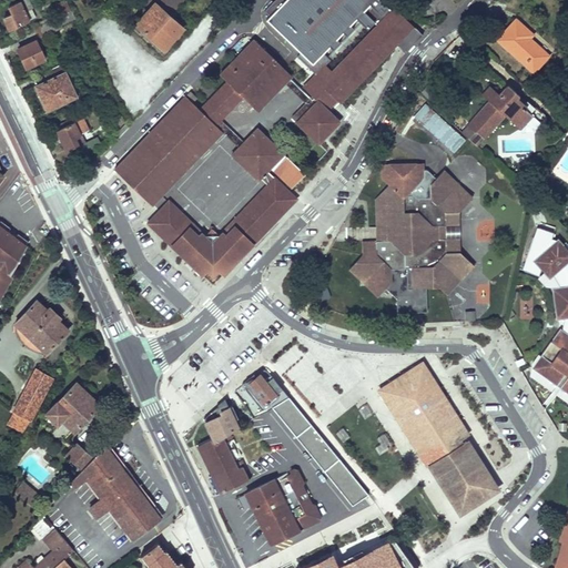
[(17,11),(12,13),(3,17),(10,30),(29,21),(28,20),(36,18),(31,9),(32,8),(28,0),(21,0),(19,1),(13,3),(17,11)]
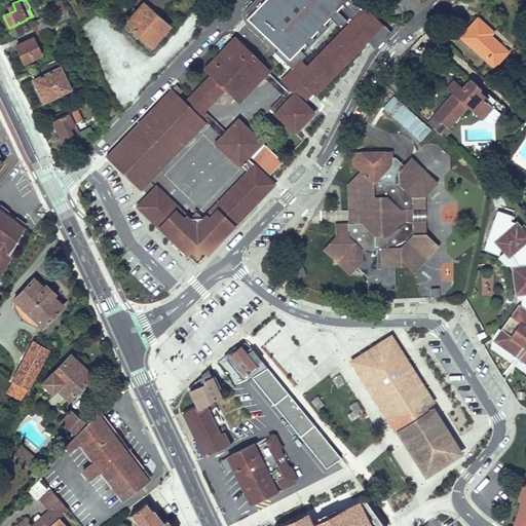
[(61,0),(51,5),(57,14),(66,10),(61,0)]
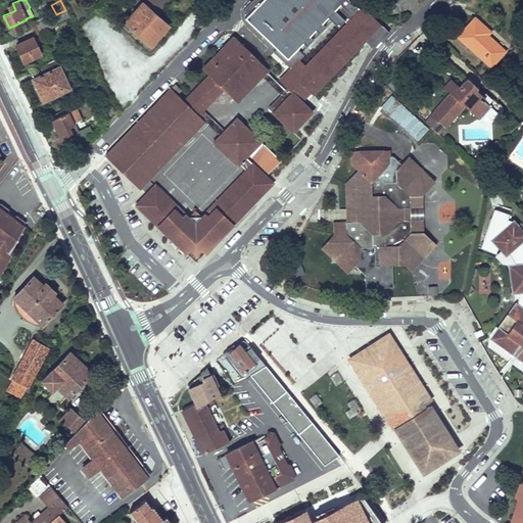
[(145,0),(143,3),(125,22),(151,46),(169,26),(153,12),(155,9),(158,11),(168,0),(145,0)]
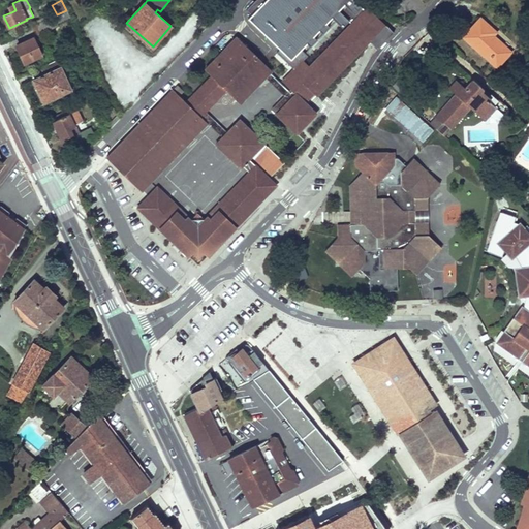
[(359,0),(265,0),(248,17),(291,58),(338,10),(350,23),(370,40),(377,49),(393,32),(359,0)]
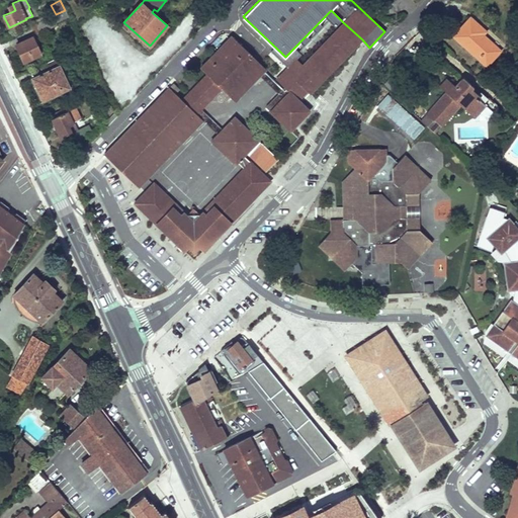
[(55,23),(68,17),(65,10),(56,14),(52,16),(55,23)]
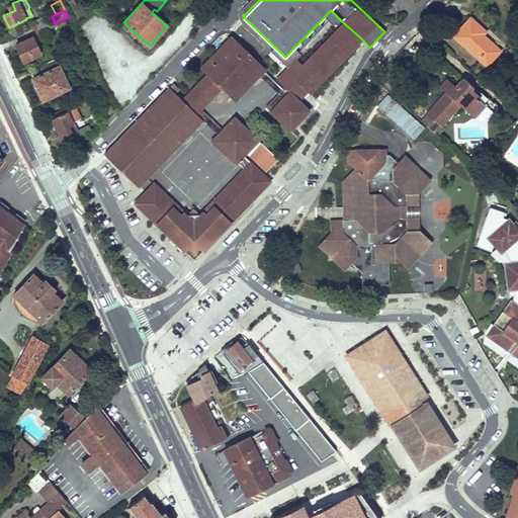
[(52,16),(50,17),(40,21),(33,24),(37,33),(56,25),(55,23),(52,16)]
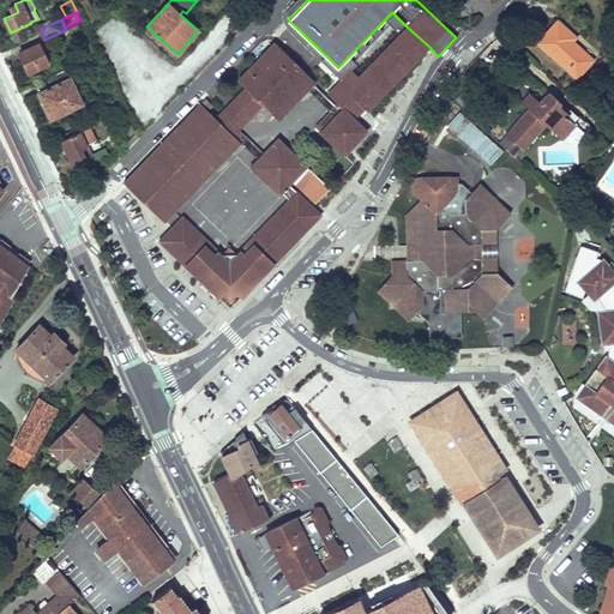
[(558,20),(537,43),(577,77),(593,59),(575,43),(573,44),(571,42),(571,41),(576,37),(558,20)]
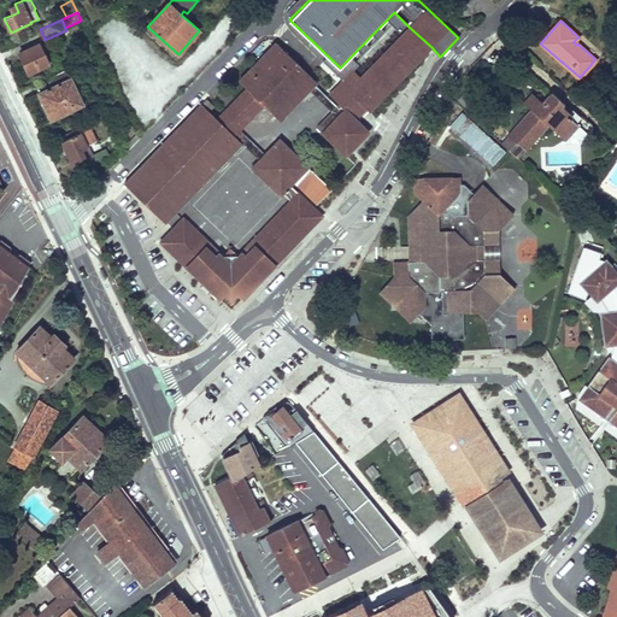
[(409,27),(360,77),(352,70),(335,89),(339,93),(334,99),(339,104),(345,110),(322,134),(346,156),(369,131),(356,119),(365,109),(369,112),(432,47),(409,27)]
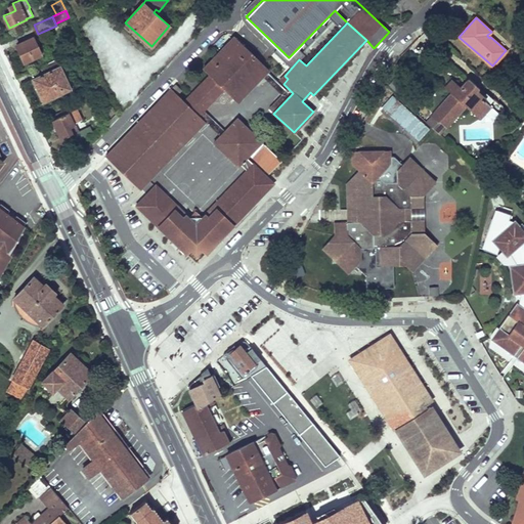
[(140,189),(206,122),(199,116),(204,111),(224,89),(237,102),(262,77),(267,72),(269,70),(234,36),(203,69),(209,76),(184,101),(171,89),(113,149),(105,157),(138,188),(140,189)]
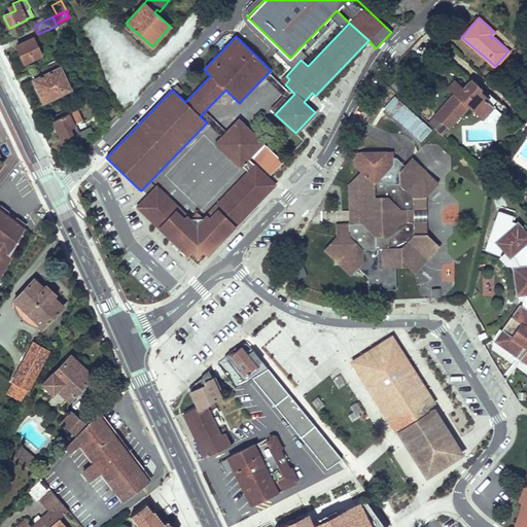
[(33,37),(19,44),(21,49),(19,50),(25,63),(41,55),(33,37)]
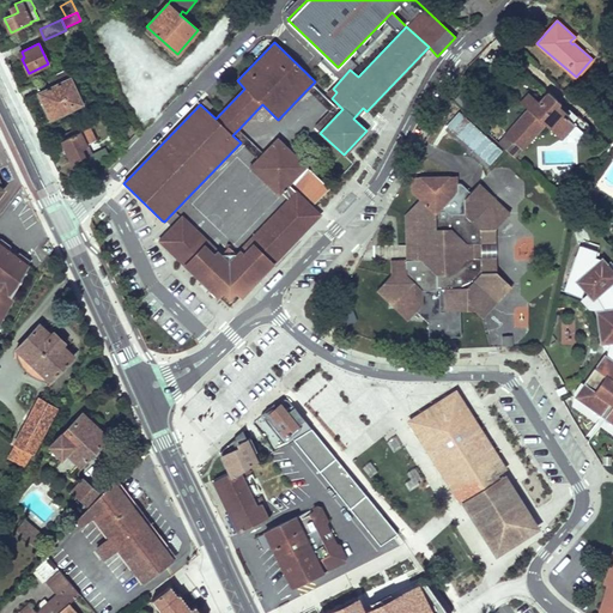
[(71,78),(74,76),(70,67),(47,78),(50,86),(37,92),(50,120),(83,104),(71,78)]
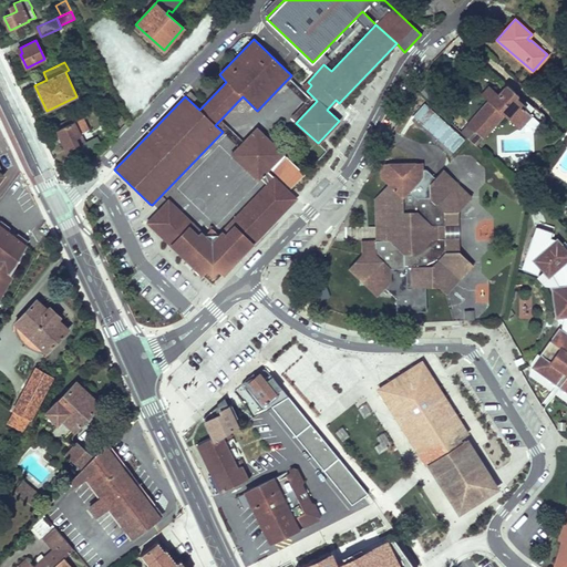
[(284,83),(305,103),(309,98),(289,78),(284,83)]
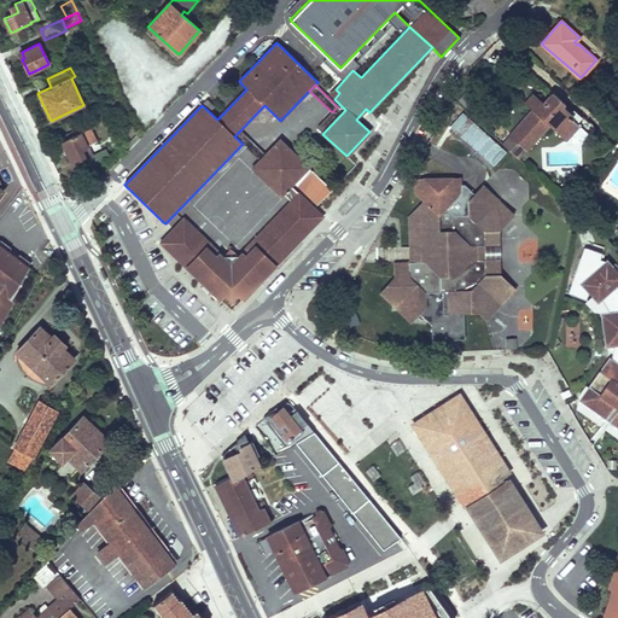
[(330,95),(334,99),(339,93),(336,89),(330,95)]
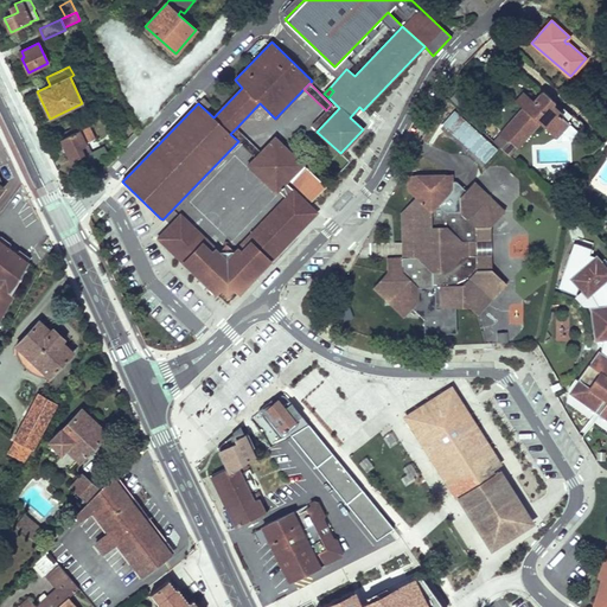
[(530,100),(523,108),(500,133),(493,141),(503,149),(509,155),(516,147),(515,145),(537,120),(540,122),(557,136),(556,138),(558,139),(572,140),(585,126),(572,114),(570,116),(543,91),(532,102),(530,100)]
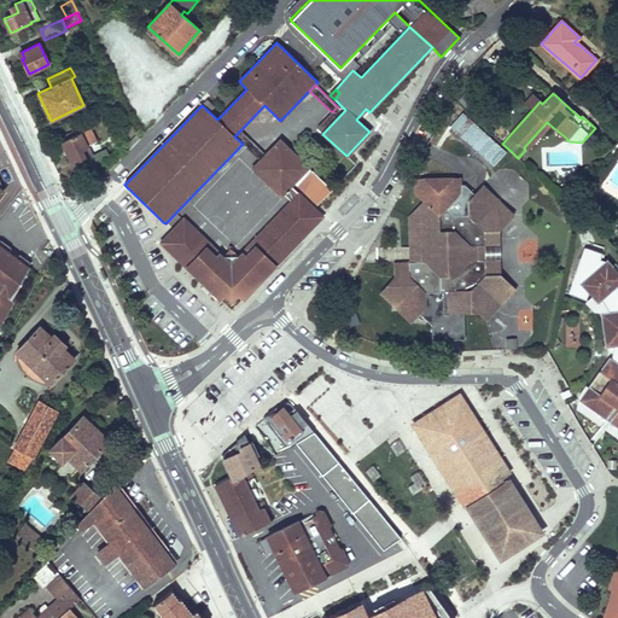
[(540,101),(534,95),(525,105),(532,110),(540,101)]
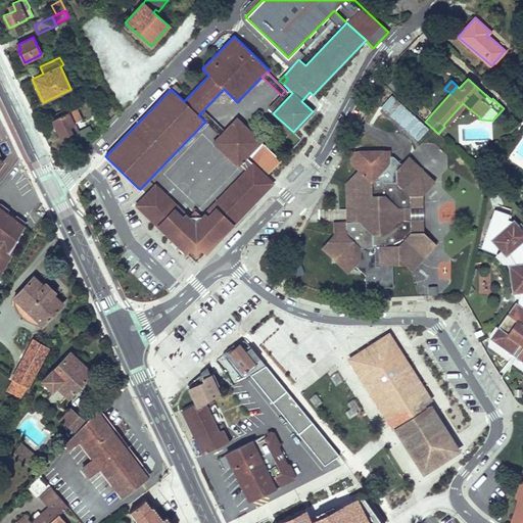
[(178,94),(182,90),(175,84),(172,88),(178,94)]
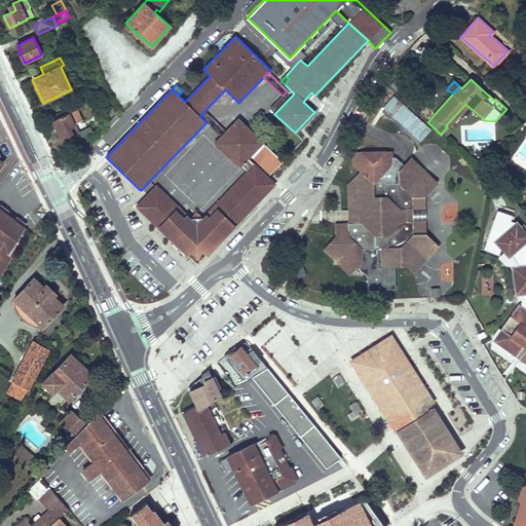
[(269,108),(274,114),(294,94),(289,88),(287,90),(283,96),(269,108)]
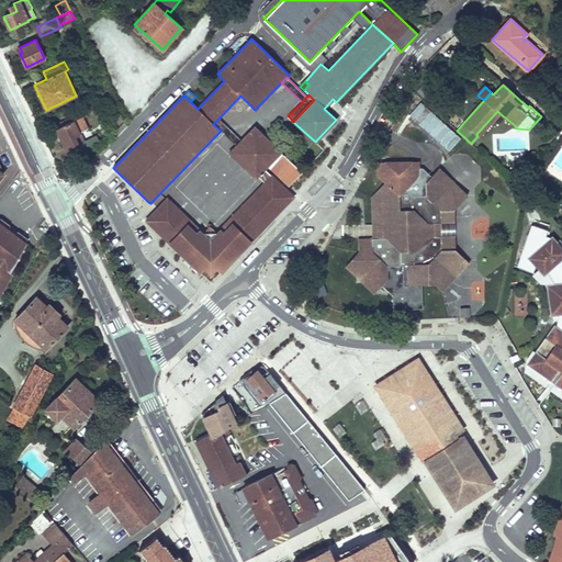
[(499,113),(497,111),(476,134),(478,136),(479,137),(499,113)]
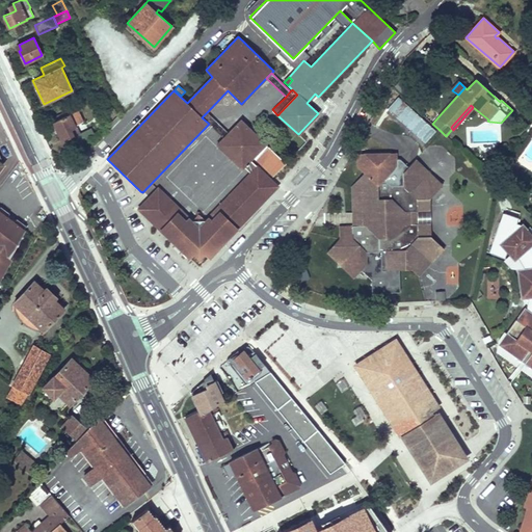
[(75,111),(70,114),(52,122),(61,141),(67,139),(74,136),(71,129),(76,127),(75,125),(80,123),(75,111)]
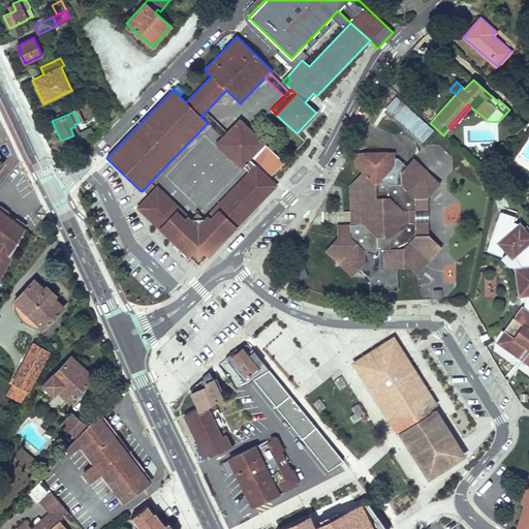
[(208,123),(222,137),(227,132),(206,112),(200,117),(208,123)]
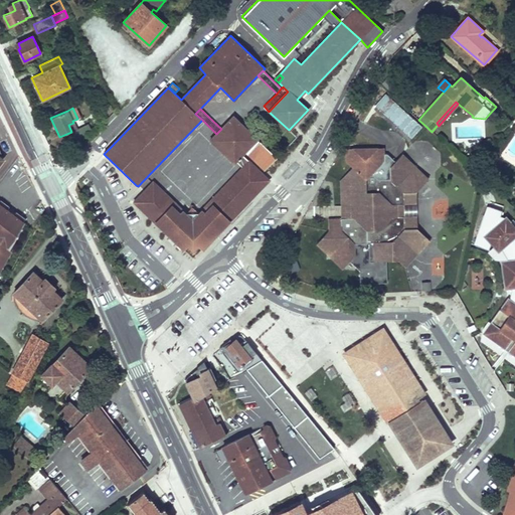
[(210,141),(234,163),(235,161),(242,155),(256,139),(233,117),(221,129),(216,134),(210,141)]
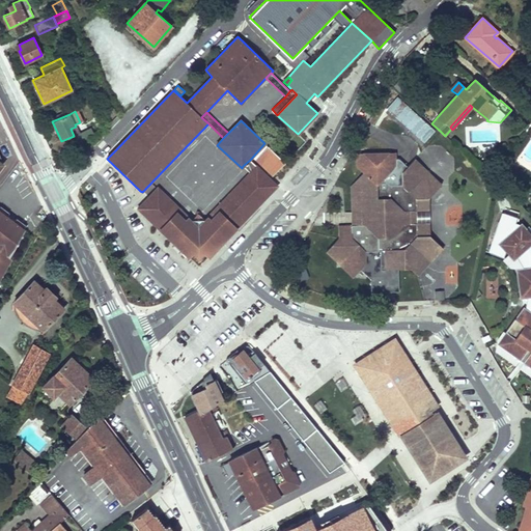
[(70,146),(82,141),(79,134),(66,139),(70,146)]
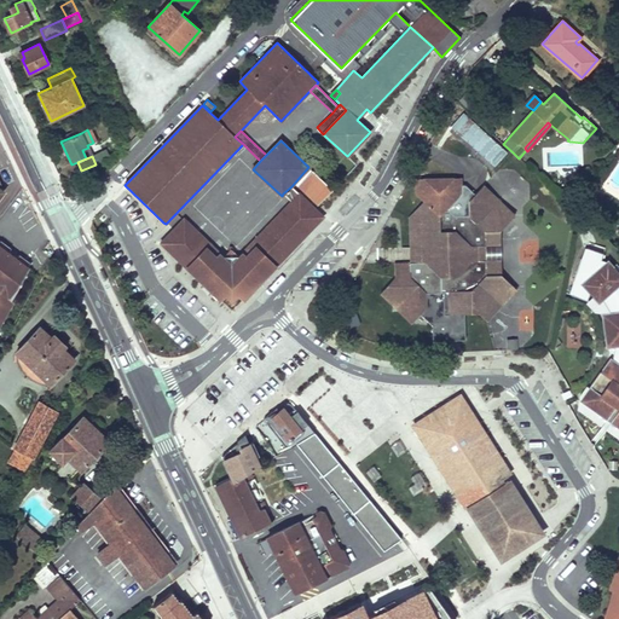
[(618,158),(602,185),(618,196),(618,158)]
